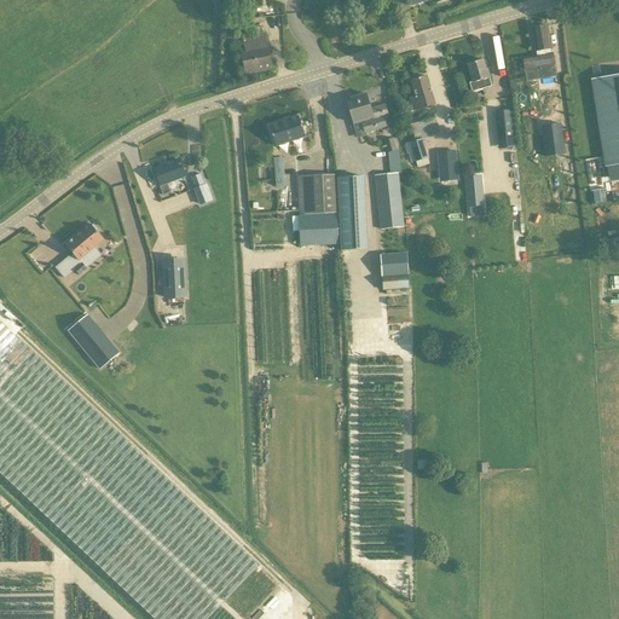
[(524,58),(527,81),(556,76),(548,25),(532,29),(537,56),(524,58)]
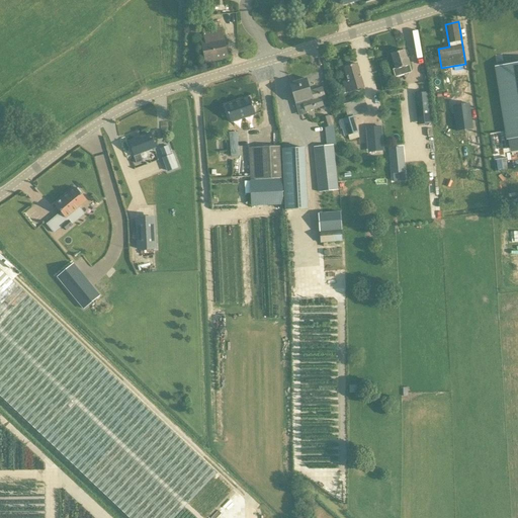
[(204,33),(205,42),(201,44),(206,62),(228,57),(222,30),(204,33)]
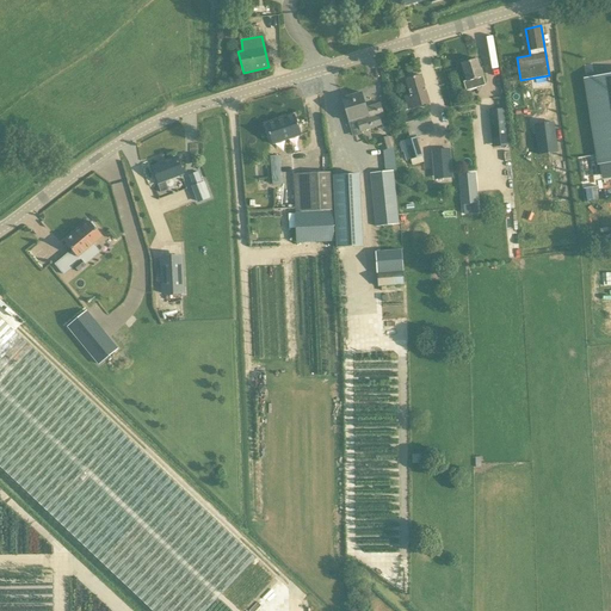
[(495,71),(493,38),(483,39),(486,72),(495,71)]
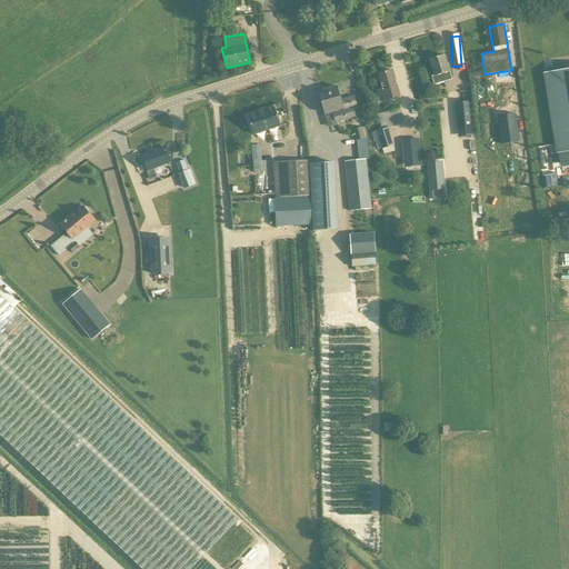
[(568,60),(568,51),(553,55),(555,59),(555,62),(568,60)]
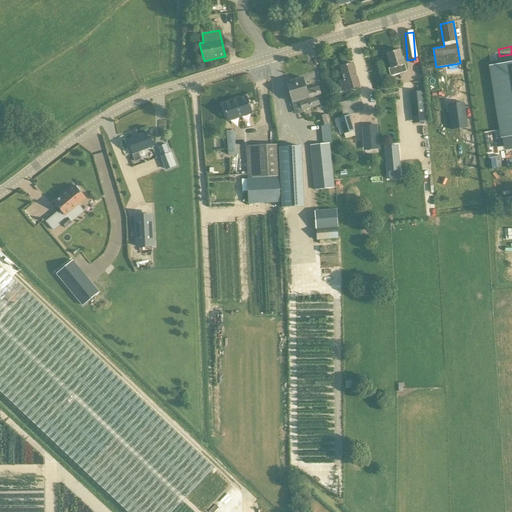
[(402,58),(400,50),(399,49),(387,53),(391,68),(389,69),(391,76),(406,71),(404,64),(405,64),(403,57),(402,58)]
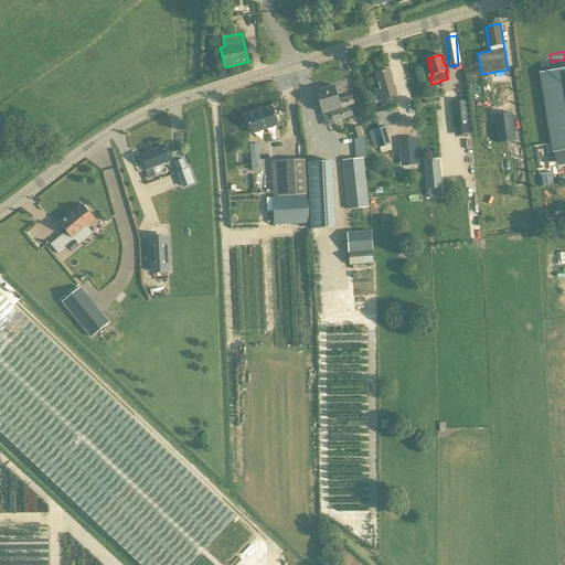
[(564,68),(539,73),(552,152),(564,150),(564,68)]
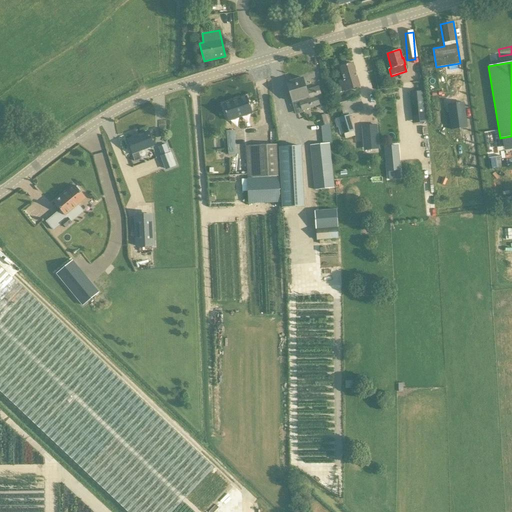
[(339,81),(342,92),(360,86),(352,63),(340,67),(344,80),(339,81)]
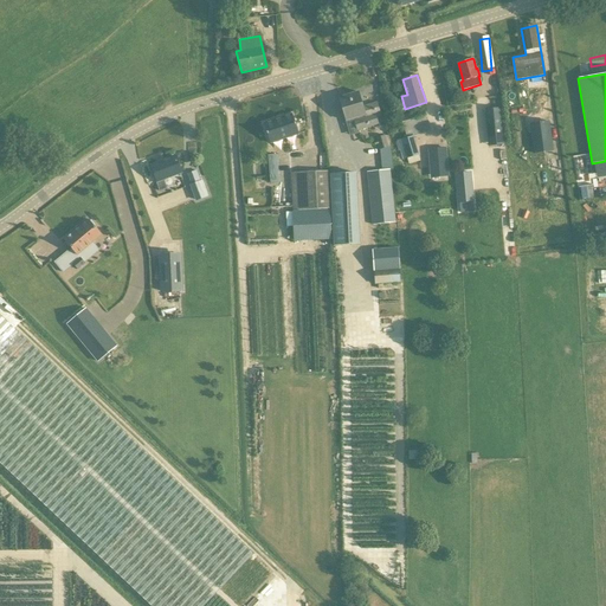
[(378,103),(362,107),(358,92),(340,97),(347,123),(354,121),(358,130),(379,124),(379,127),(385,126),(378,103)]
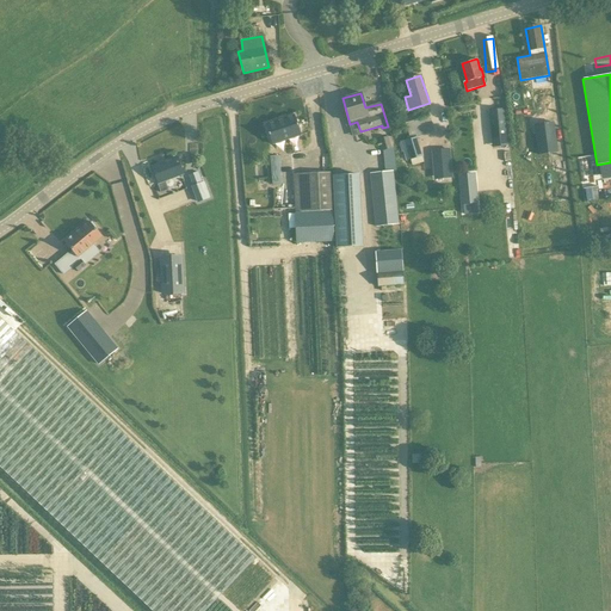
[(504,109),(489,111),(492,137),(506,135),(504,109)]
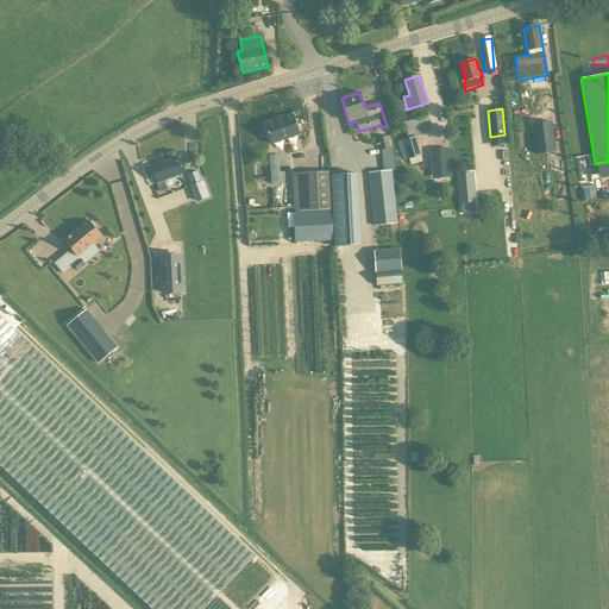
[(426,110),(408,115),(402,117),(408,138),(399,142),(405,161),(410,158),(413,164),(422,162),(420,156),(421,156),(416,137),(432,132),(426,110)]
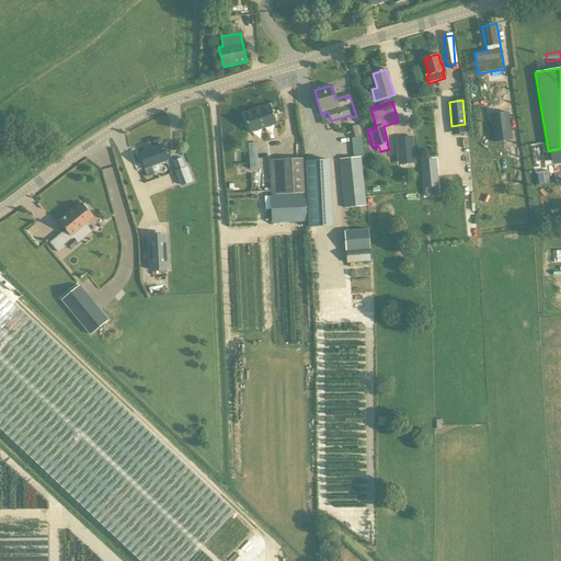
[(244,116),(251,136),(277,127),(271,107),(244,116)]
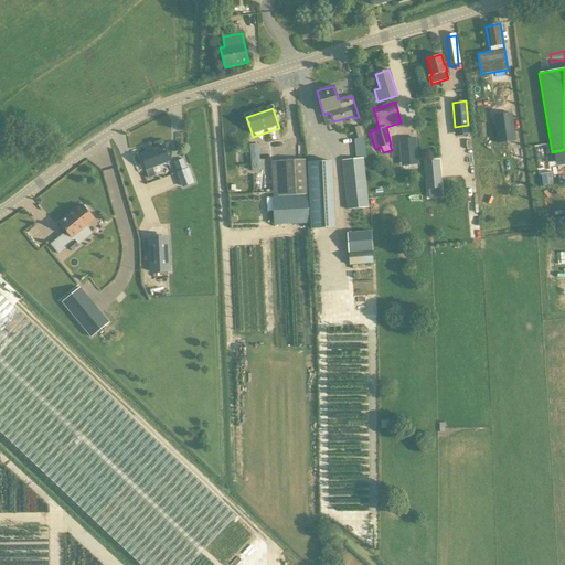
[(494,115),(498,144),(516,140),(512,113),(494,115)]
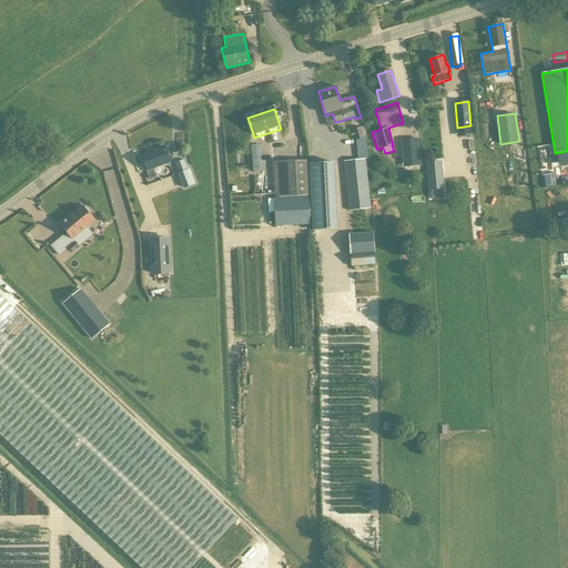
[(364,127),(353,129),(356,140),(366,138),(364,127)]
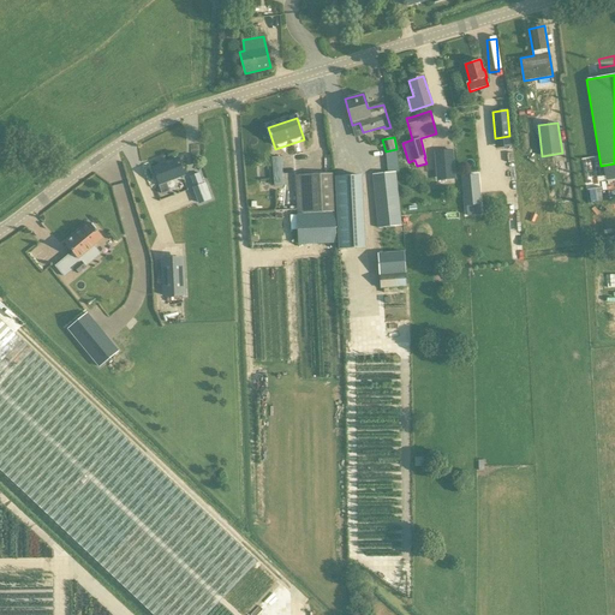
[(445,145),(430,149),(436,172),(452,168),(445,145)]
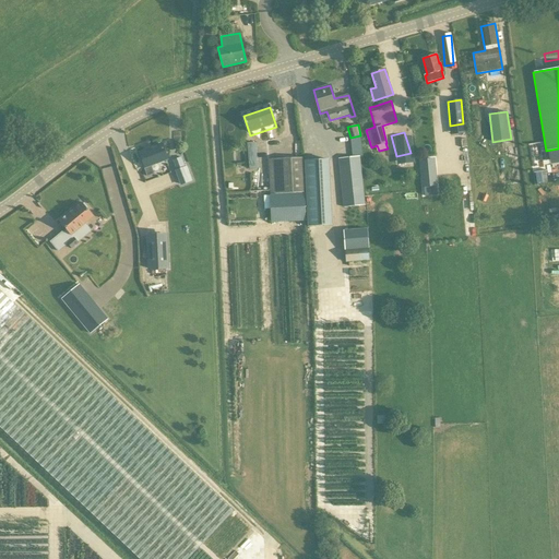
[(253,142),(246,142),(246,168),(254,168),(253,142)]
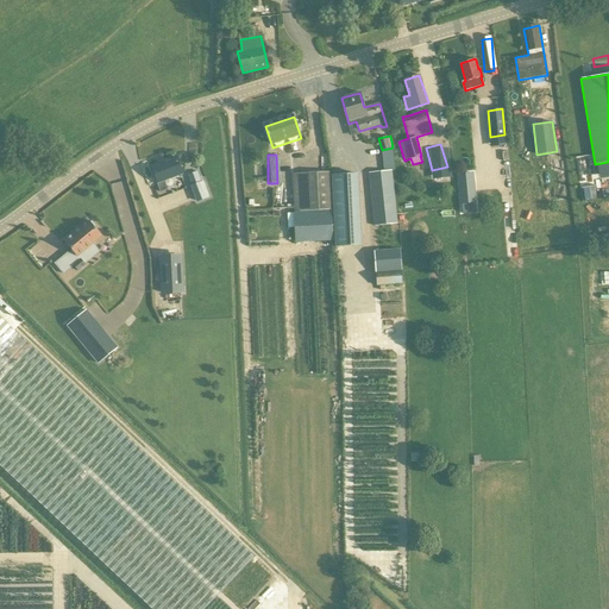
[(176,157),(152,167),(161,192),(169,188),(167,180),(182,174),(176,157)]
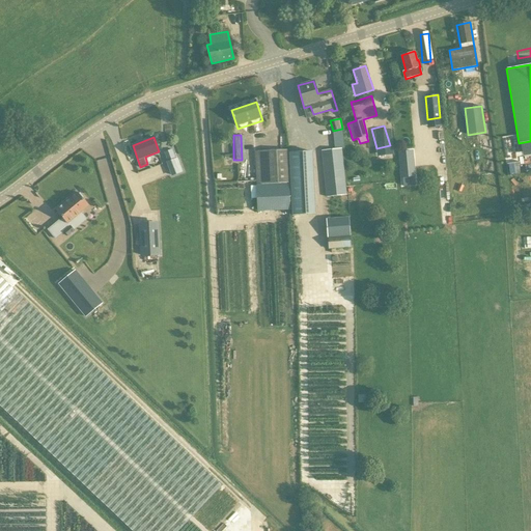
[(322,150),(327,196),(346,194),(341,148),(322,150)]
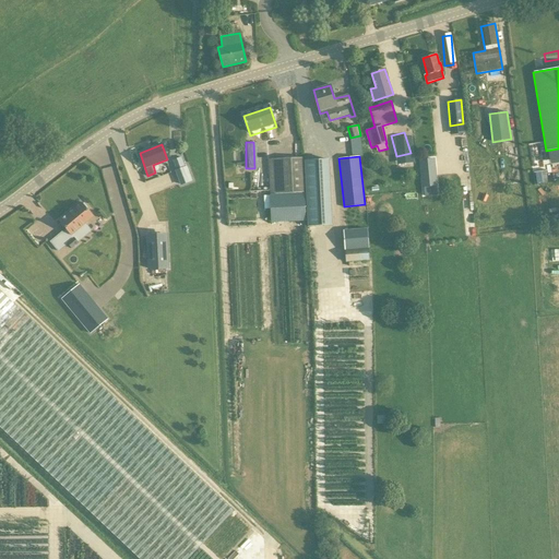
[(181,157),(174,161),(178,175),(179,175),(182,185),(191,181),(187,169),(186,170),(181,157)]
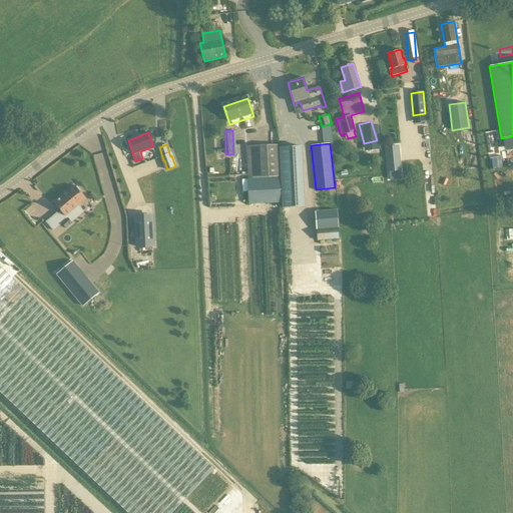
[(248,178),(249,204),(280,202),(279,177),(277,145),(246,146),(248,178)]
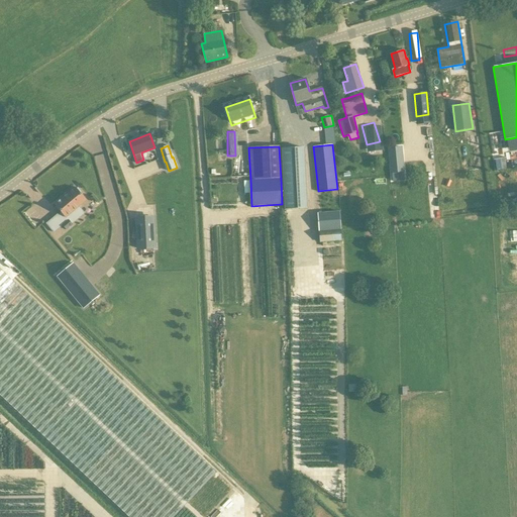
[(404,172),(402,146),(388,147),(391,174),(392,174),(393,182),(404,181),(403,173),(404,172)]
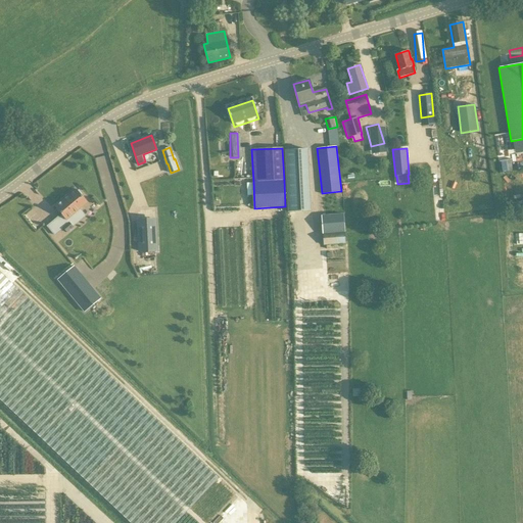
[(285,151),(288,211),(310,210),(306,150),(285,151)]
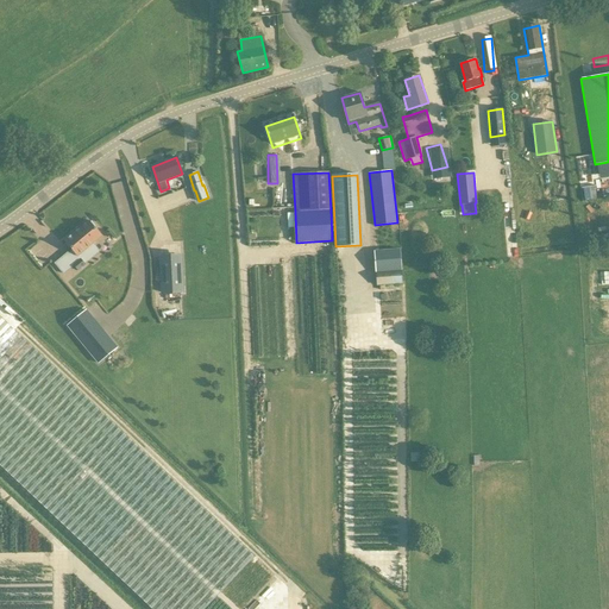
[(608,212),(598,213),(598,225),(608,224),(608,212)]
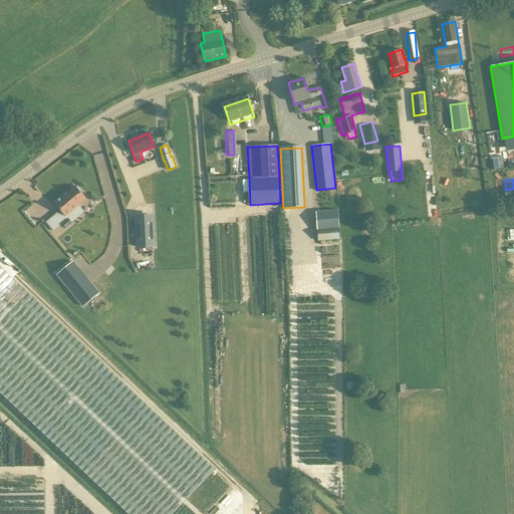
[(59,217),(57,214),(46,224),(52,232),(62,224),(65,228),(72,223),(68,219),(66,216),(86,199),(80,192),(81,191),(77,187),(76,188),(75,187),(63,197),(62,196),(54,203),(63,214),(59,217)]
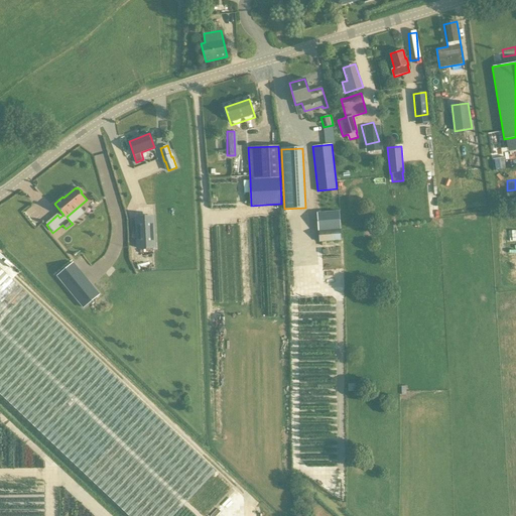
[(316,213),(317,224),(317,231),(318,231),(319,242),(341,240),(340,229),(341,229),(340,211),(316,213)]
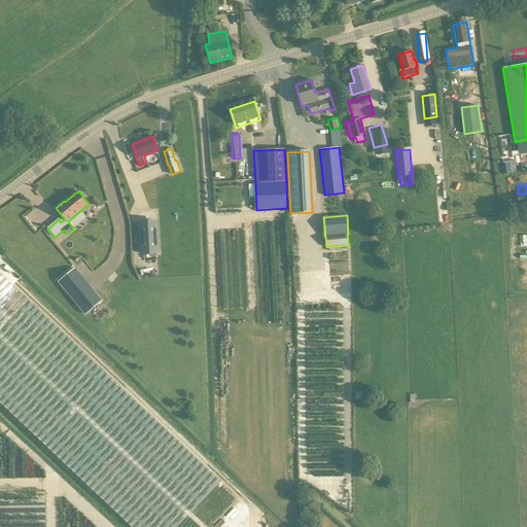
[(138,220),(139,255),(159,254),(157,219),(138,220)]
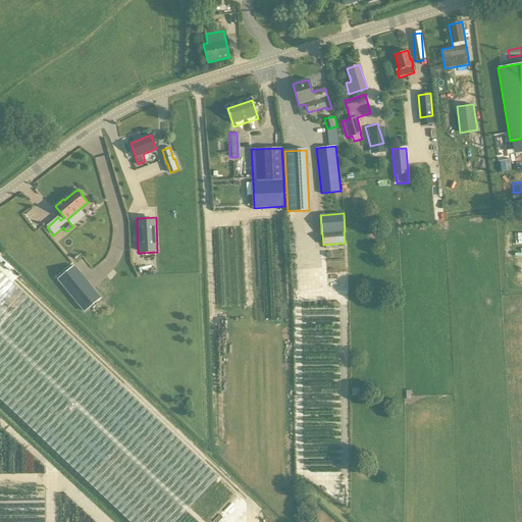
[(74,265),(58,278),(85,311),(100,298),(74,265)]
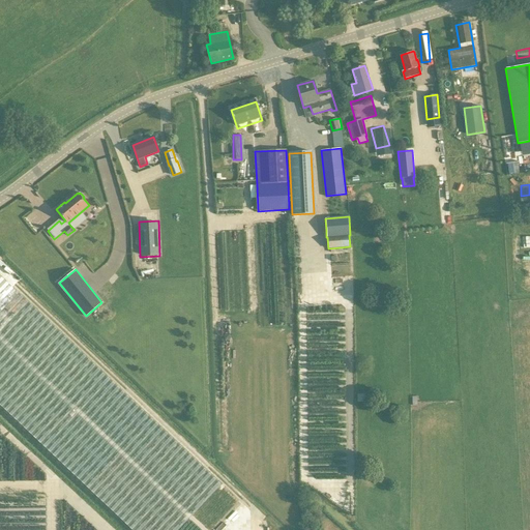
[(0,275),(0,405),(41,444),(133,529),(178,529),(187,521),(189,518),(221,484),(106,375),(0,275)]
